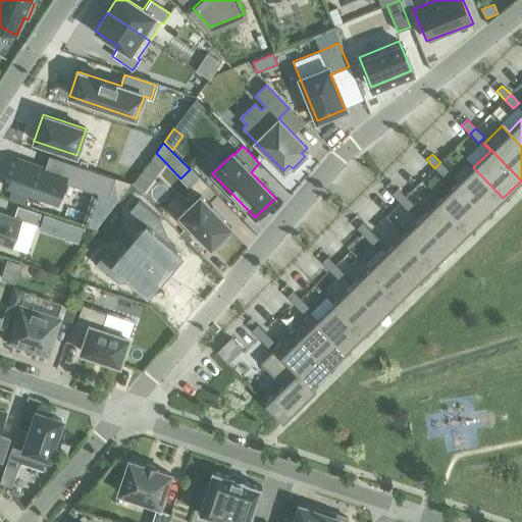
[(16,159),(7,188),(57,204),(64,183),(108,197),(114,177),(48,156),(44,168),(16,159)]
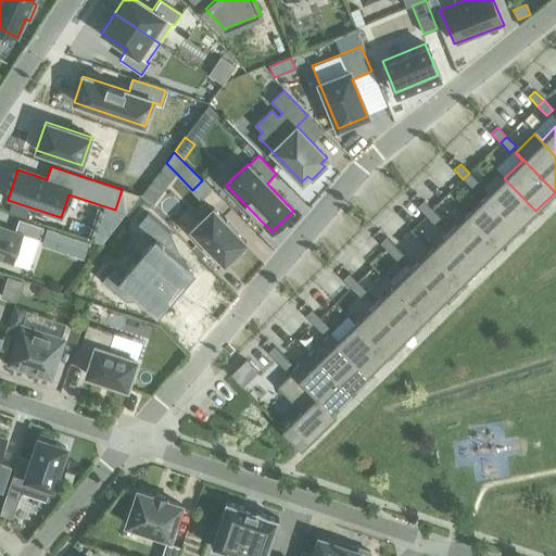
[(469,173),(463,179),(471,188),(478,182),(469,173)]
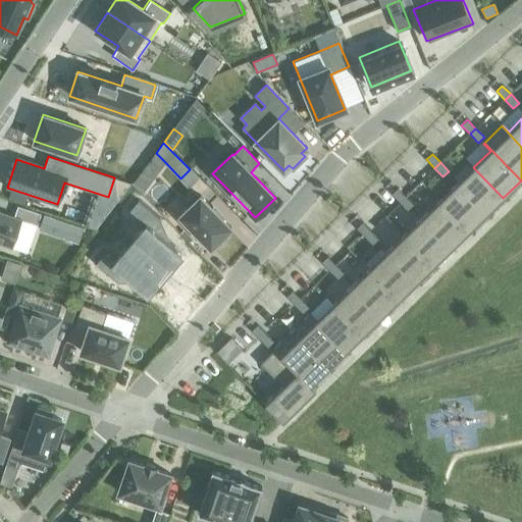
[(473,167),(456,185),(485,215),(503,198),(473,167)]
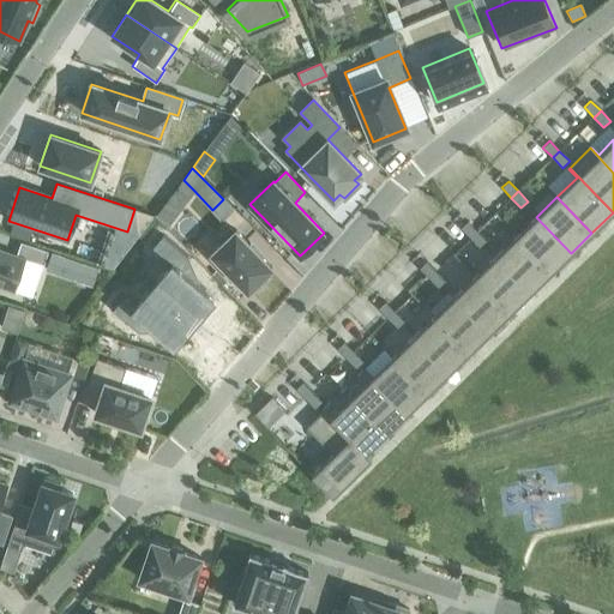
[(571,253),(536,217),(516,236),(551,272),(571,253)]
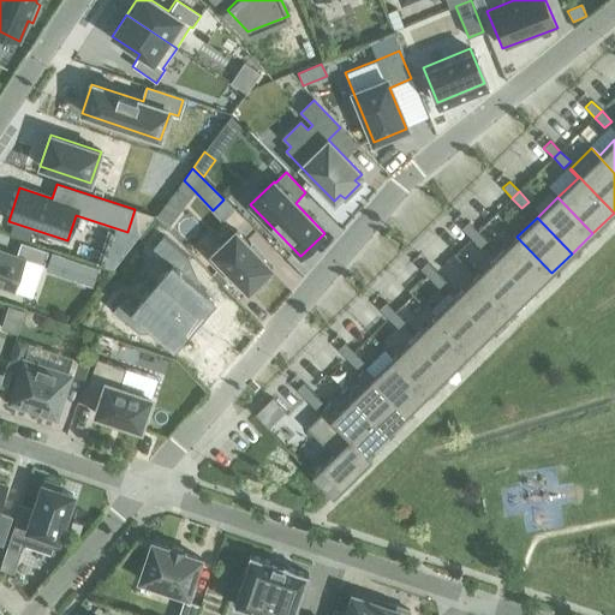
[(471,238),(478,232),(467,221),(461,228),(471,238)]
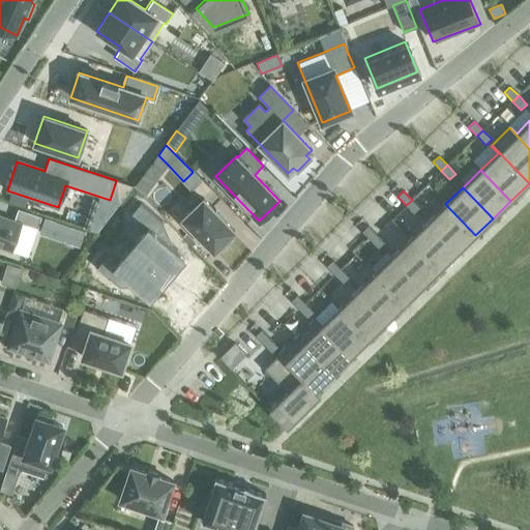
[(190,210),(182,218),(213,252),(215,249),(218,253),(229,242),(226,239),(234,231),(203,199),(201,200),(198,198),(187,208),(190,210)]
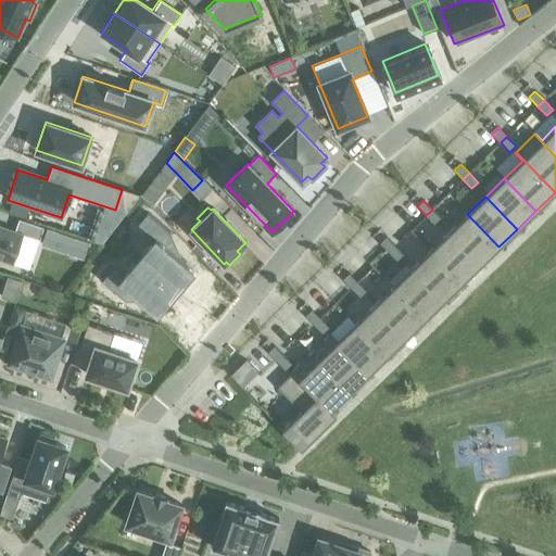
[(441,218),(432,210),(426,215),(434,225),(441,218)]
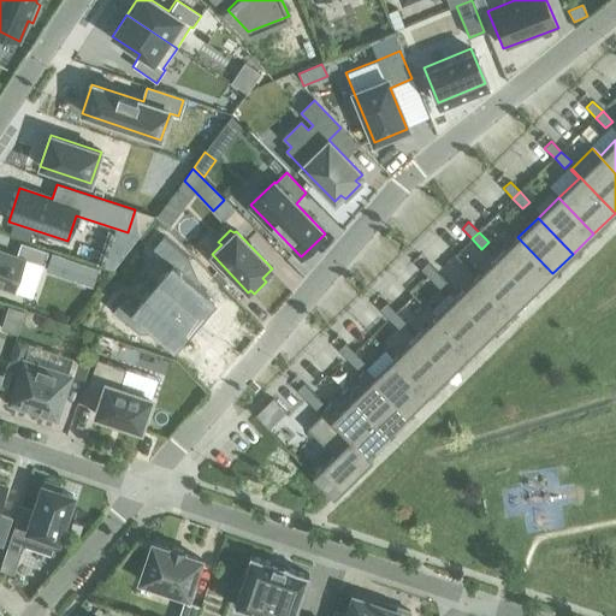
[(171,265),(153,286),(194,321),(214,298),(179,270),(189,258),(163,236),(153,249),(171,265)]
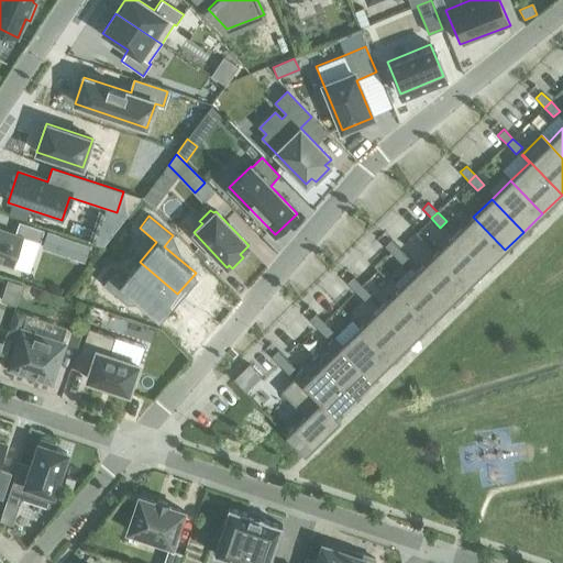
[(486,268),(505,250),(473,217),(454,235),(486,268)]
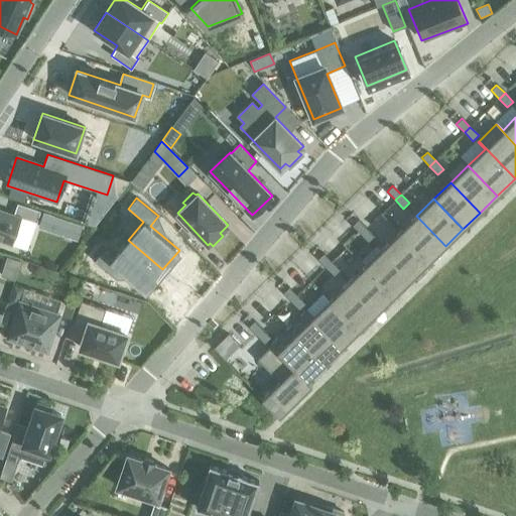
[(0,211),(0,240),(11,244),(20,218),(37,223),(40,212),(18,204),(14,216),(0,211)]
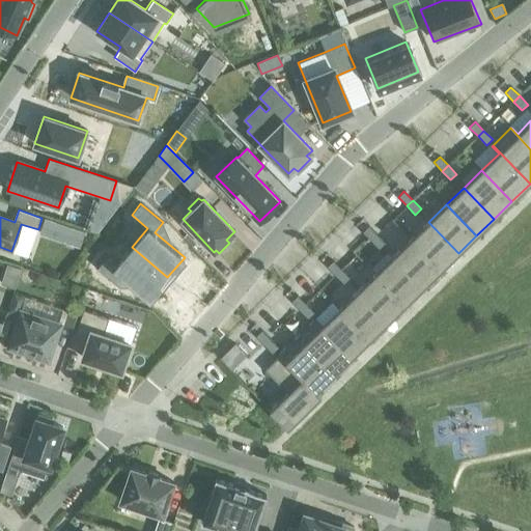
[(45,219),(39,234),(80,248),(85,232),(45,219)]
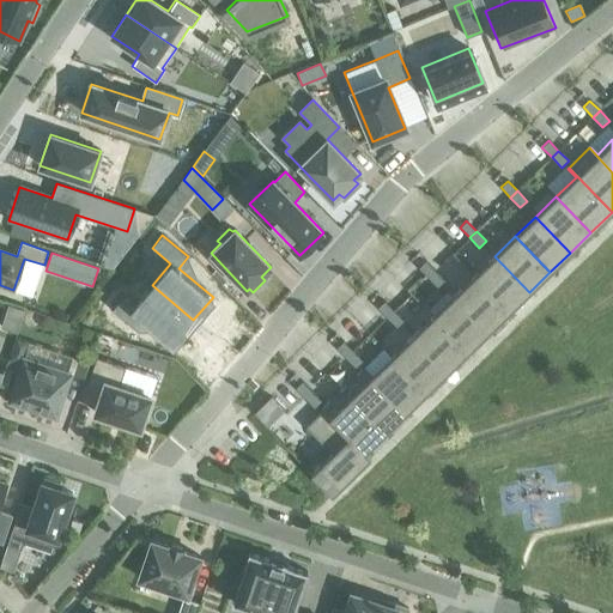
[(473,277),(509,313),(529,292),(495,256),(473,277)]
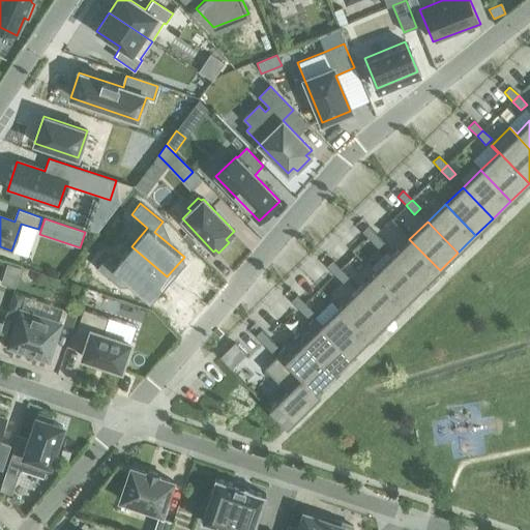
[(371,240),(376,235),(367,226),(361,232),(371,240)]
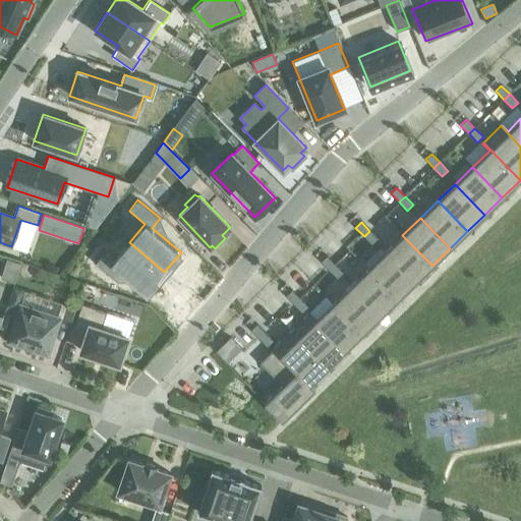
[(378,239),(369,231),(364,236),(372,245),(378,239)]
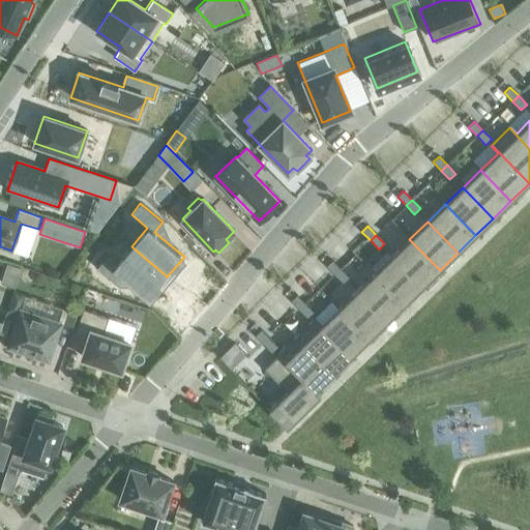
[(422,288),(440,270),(409,239),(391,257),(422,288)]
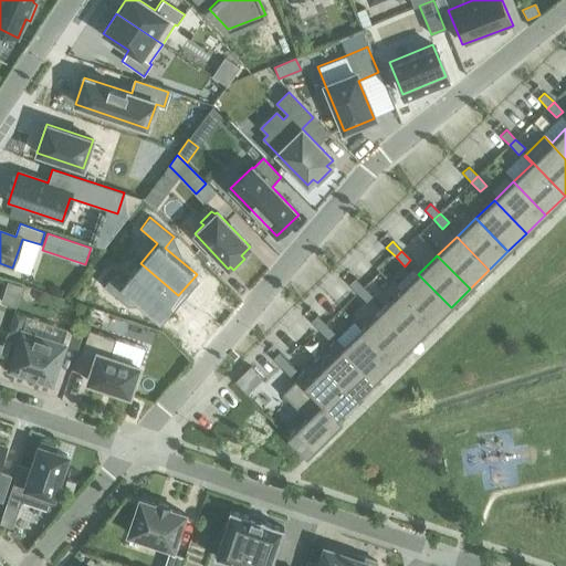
[(178,295),(140,263),(123,283),(113,274),(103,286),(127,306),(136,296),(160,317),(178,295)]
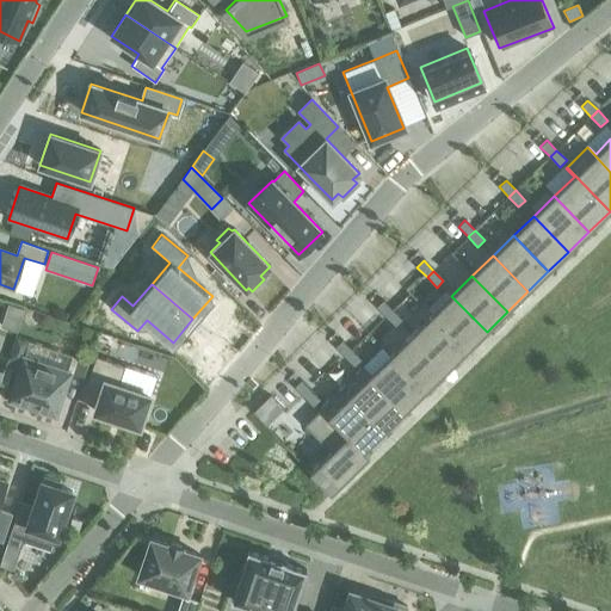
[(431,315),(466,351),(487,332),(451,296),(431,315)]
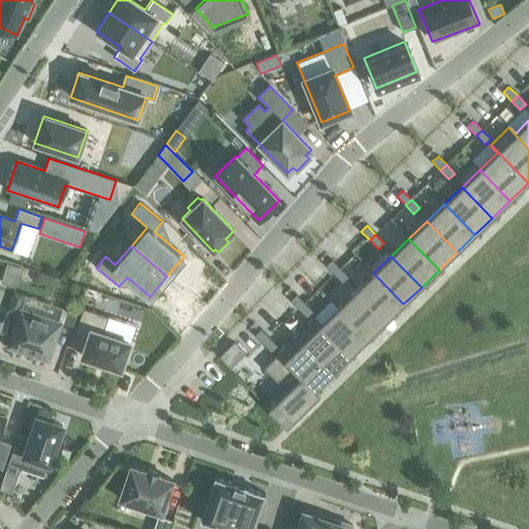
[(334,274),(340,269),(332,259),(325,266),(334,274)]
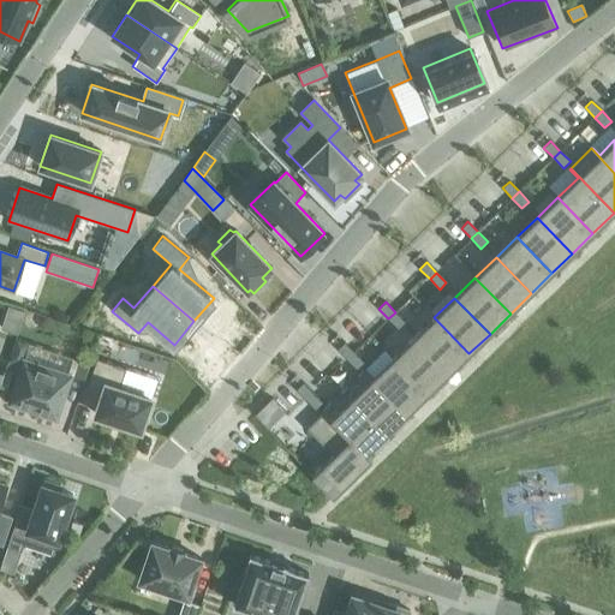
[(405,322),(395,312),(388,318),(399,329),(405,322)]
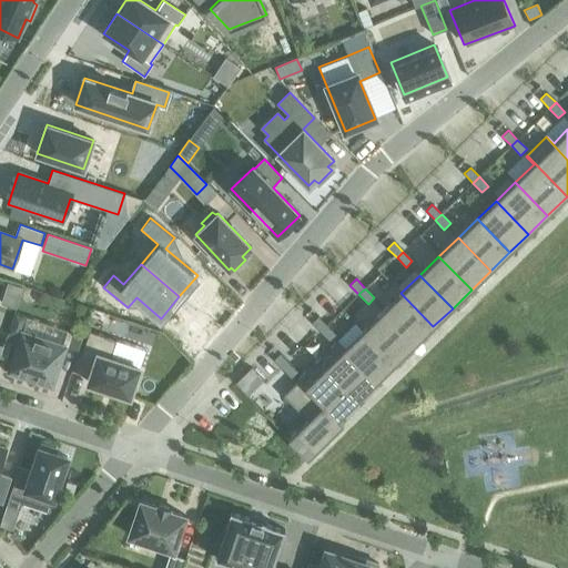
[(382,312),(414,345),(433,326),(401,293),(382,312)]
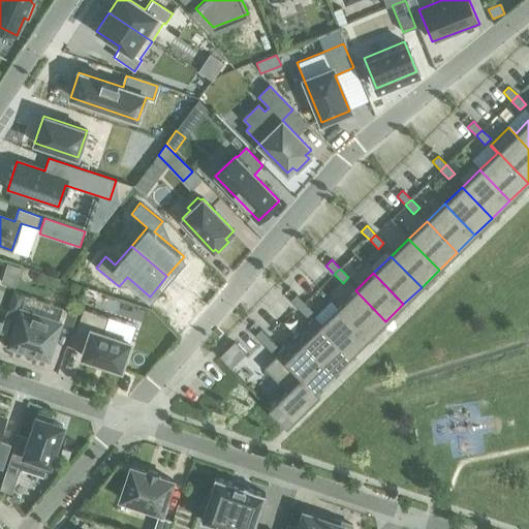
[(368,339),(385,321),(355,290),(338,308),(368,339)]
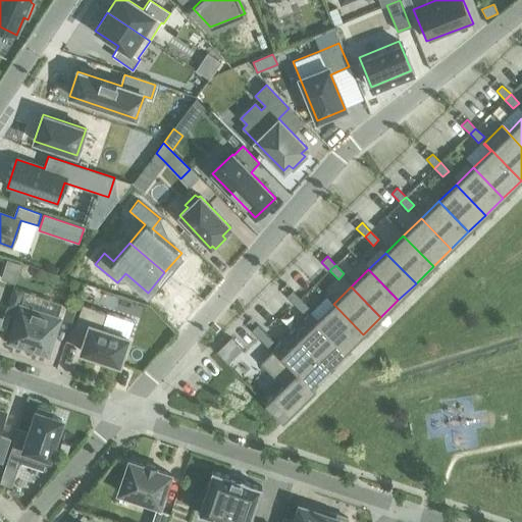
[(13,290),(7,306),(17,309),(22,293),(13,290)]
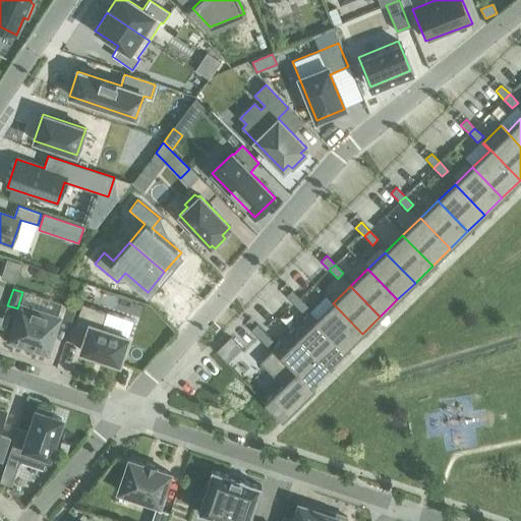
[(294,304),(300,299),(291,290),(286,296),(294,304)]
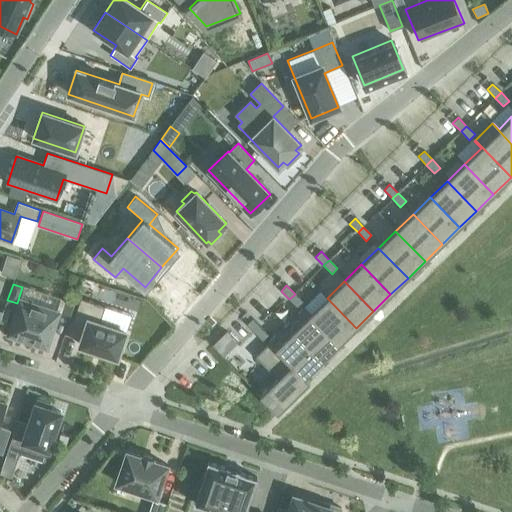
[(303,302),(295,294),(289,299),(297,308),(303,302)]
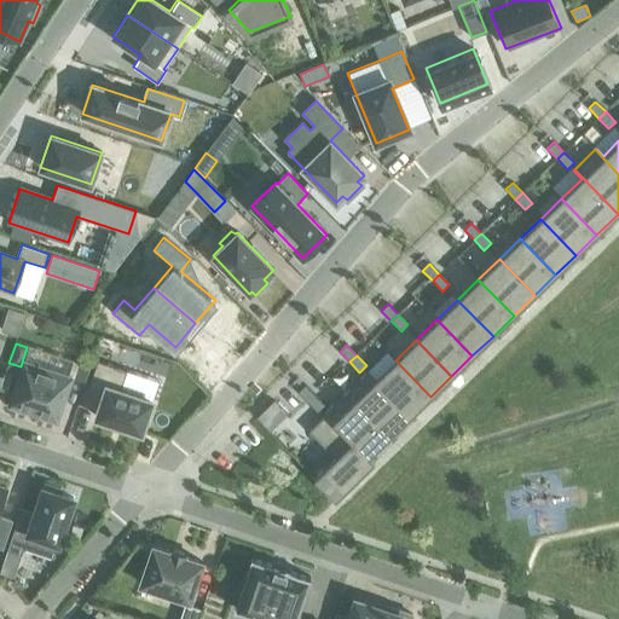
[(410,417),(431,397),(395,360),(375,380),(368,371),(366,372),(410,417)]
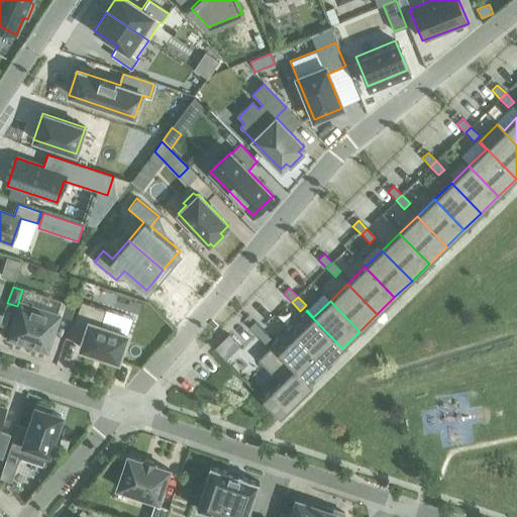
[(19,303),(7,339),(47,352),(60,316),(19,303)]
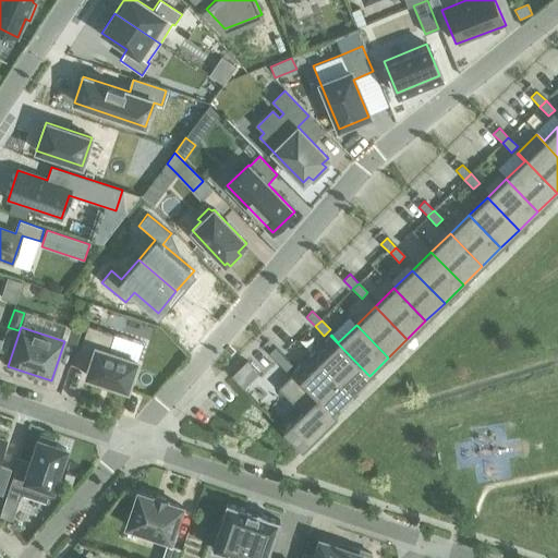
[(77,355),(92,360),(84,380),(125,395),(135,365),(107,355),(112,339),(86,330),(77,355)]
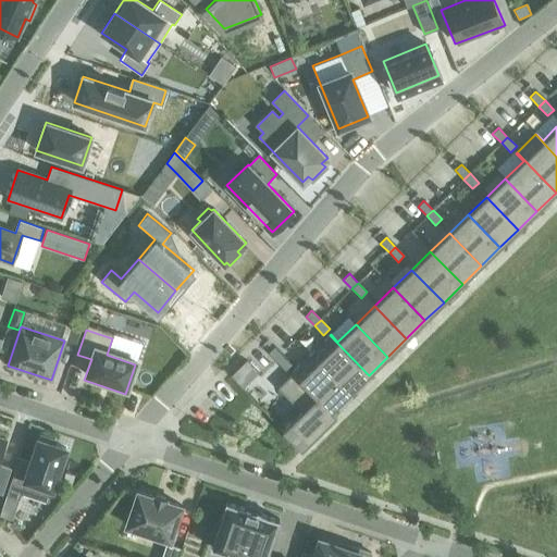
[(350,394),(369,375),(330,335),(311,354),(350,394)]
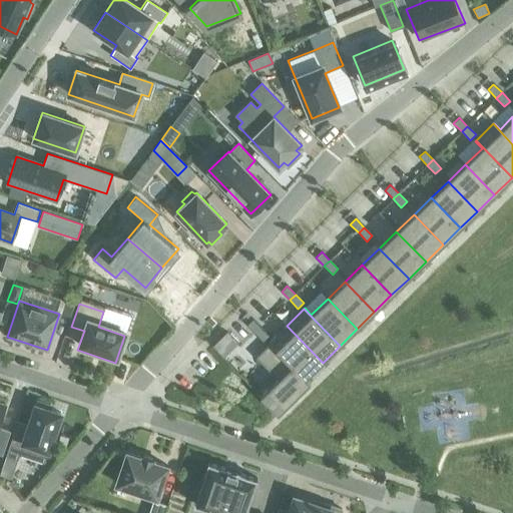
[(254,334),(261,328),(252,319),(246,325),(254,334)]
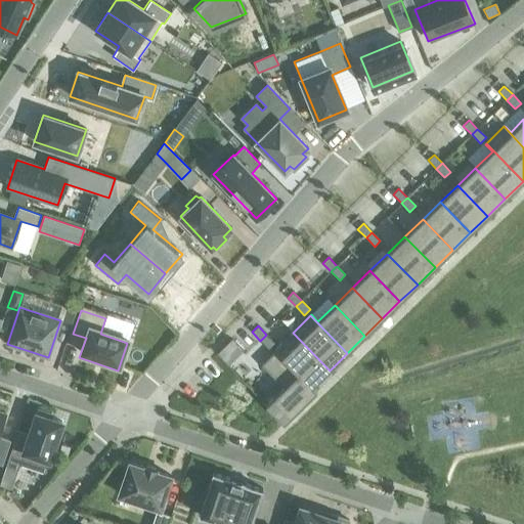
[(312,386),(330,370),(293,333),(275,349),(312,386)]
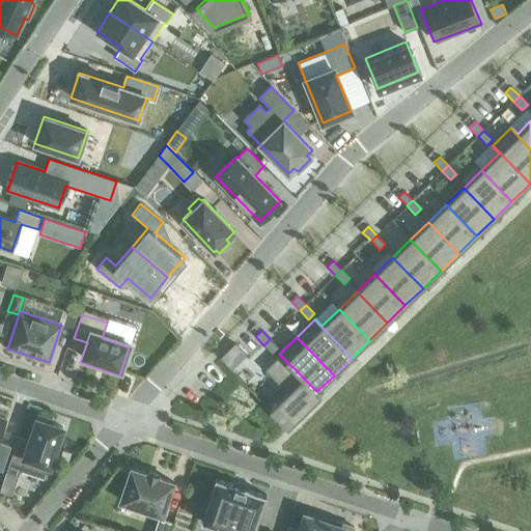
[(270,339),(263,345),(273,354),(278,348),(270,339)]
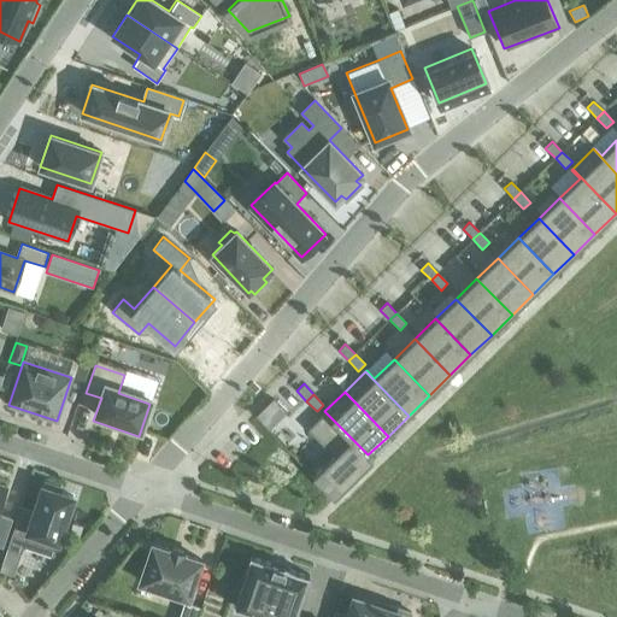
[(374,460),(368,454),(324,411),(323,412),(324,413),(307,430),(334,457),(313,477),(334,499),(374,460)]
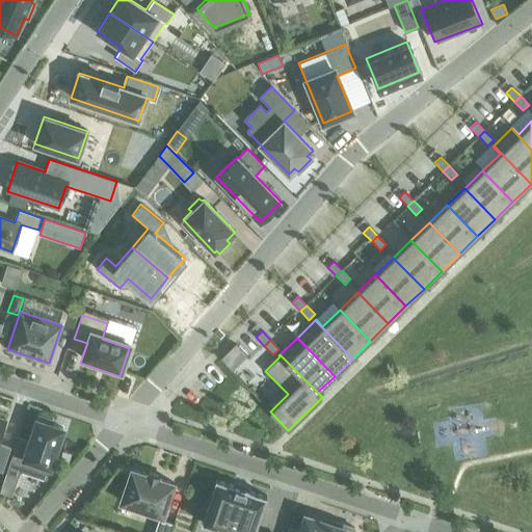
[(38,416),(26,453),(14,449),(6,473),(18,477),(20,472),(46,480),(62,428),(51,424),(52,421),(38,416)]
